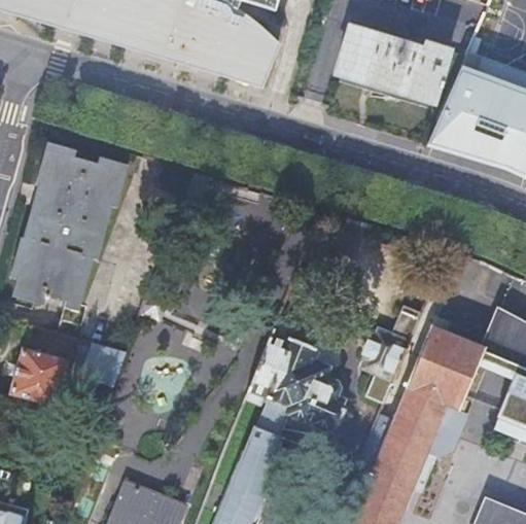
[(0,6),(43,20),(111,39),(185,61),(187,54),(256,82),(274,37),(250,15),(234,5),(235,0),(252,0),(271,5),(272,0),(0,0),(0,6)]
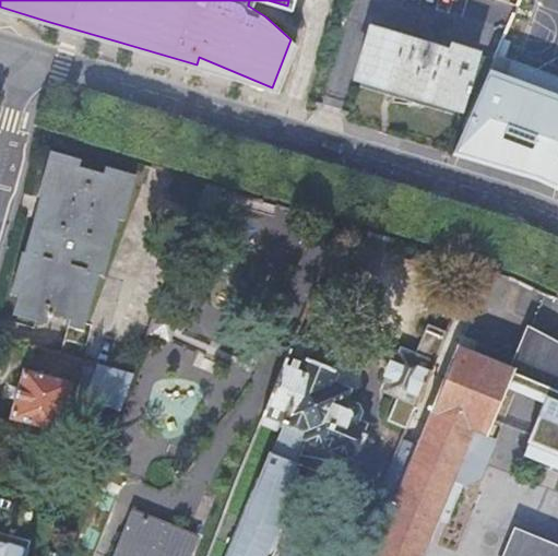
[(486,68),(490,58),(450,46),(450,45),(449,45),(447,51),(435,48),(368,27),(353,77),(456,108),(461,94),(464,95),(467,86),(477,89),(478,85),(486,68)]
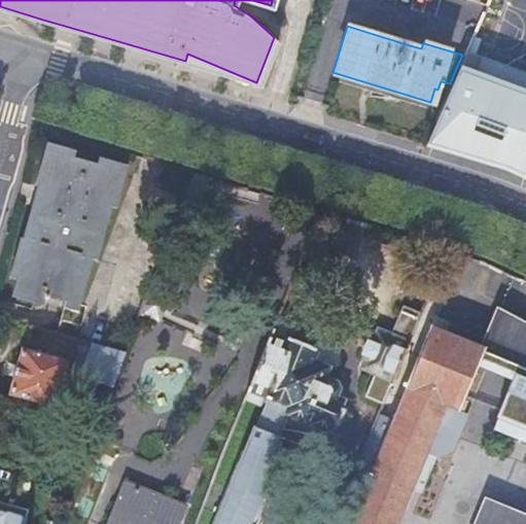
[(421,48),(423,42),(412,38),(410,45),(421,48)]
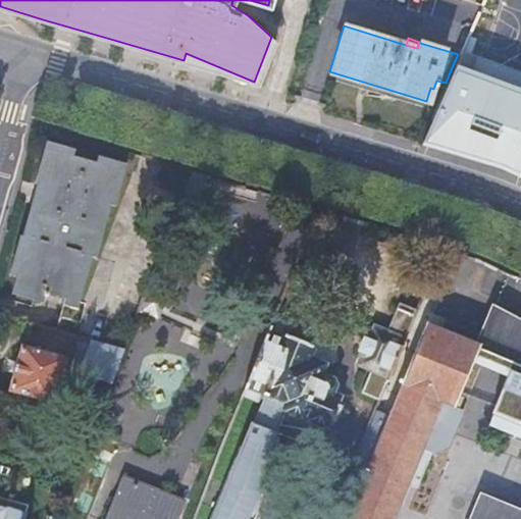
[(446,83),(418,143),(498,166),(510,171),(520,176),(520,88),(454,63),(447,80),(446,83)]
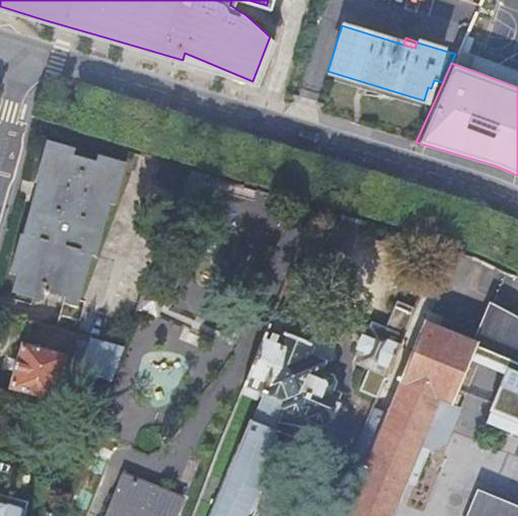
[(70,297),(83,251),(87,252),(102,201),(106,202),(117,166),(52,147),(42,182),(46,183),(32,226),(30,234),(26,233),(11,289),(42,298),(44,289),(70,297)]
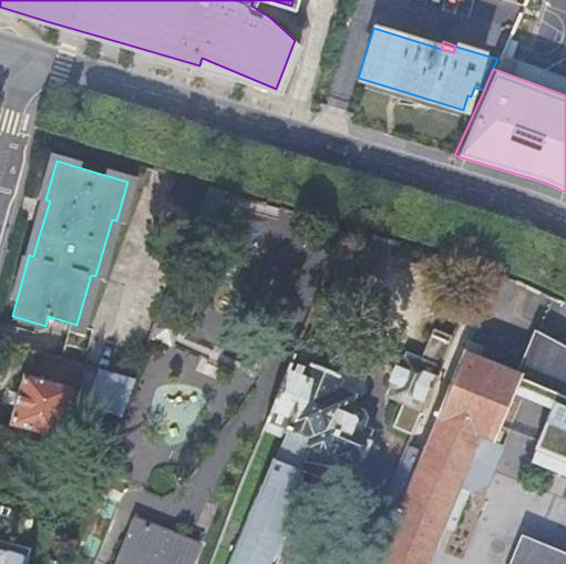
[(471,288),(460,317),(475,324),(487,295),(471,288)]
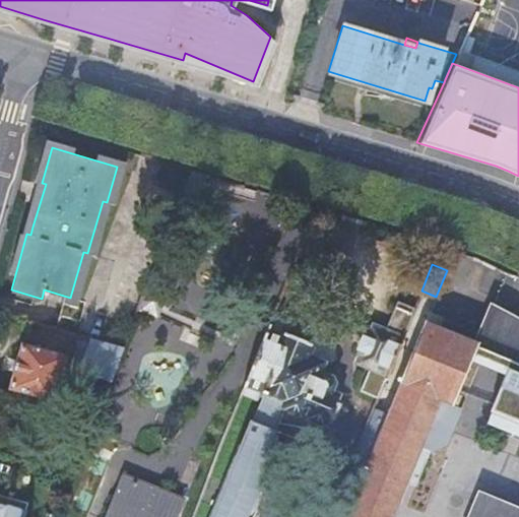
[(147,279),(136,310),(156,318),(168,288),(147,279)]
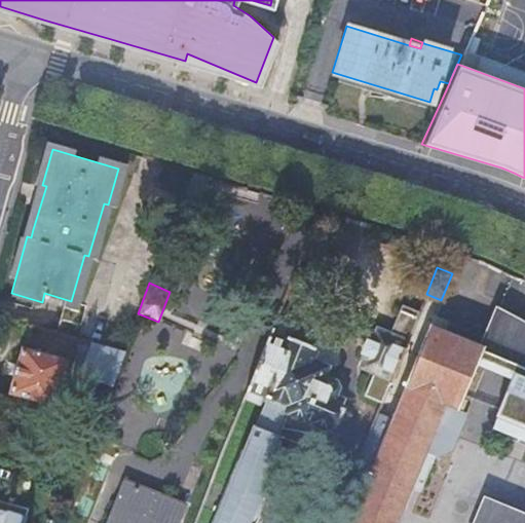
[(404,346),(417,314),(420,308),(403,301),(400,307),(389,332),(382,329),(376,332),(366,357),(368,364),(380,369),(372,389),(384,395),(392,375),(404,346)]
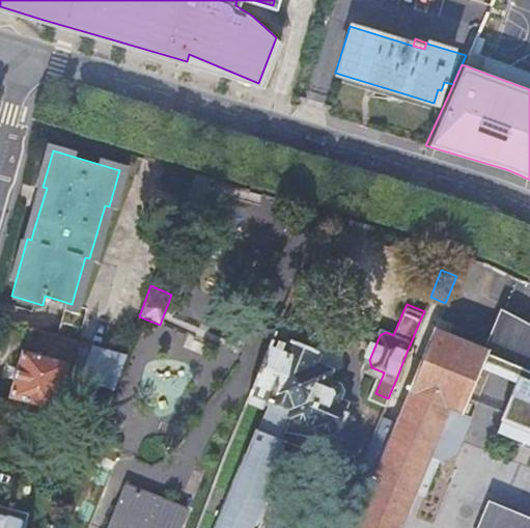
[(481,362),(517,378),(529,345),(529,321),(500,308),(482,349),(486,350),(481,362)]
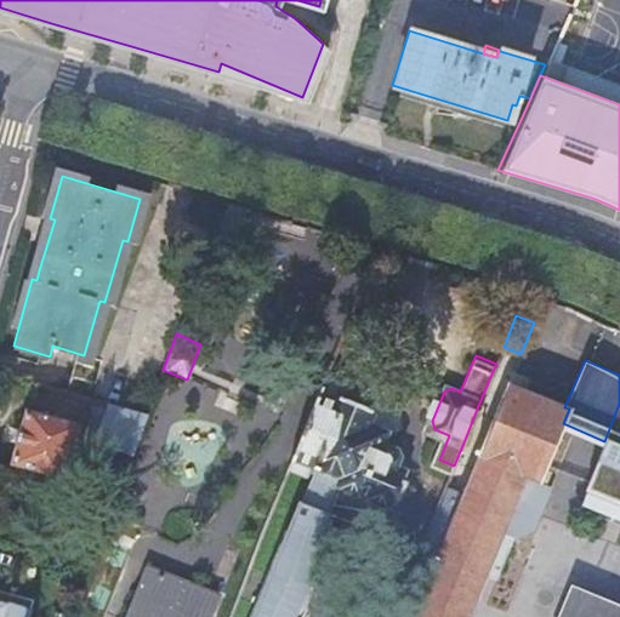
[(295,616),(312,588),(330,518),(329,516),(330,512),(326,510),(337,483),(339,483),(387,503),(402,469),(394,467),(400,451),(381,443),(385,434),(364,424),(370,409),(340,396),(343,389),(341,389),(323,381),(291,461),(290,463),(312,472),(301,501),(299,500),(288,529),(285,527),(250,616),(252,616),(295,616)]
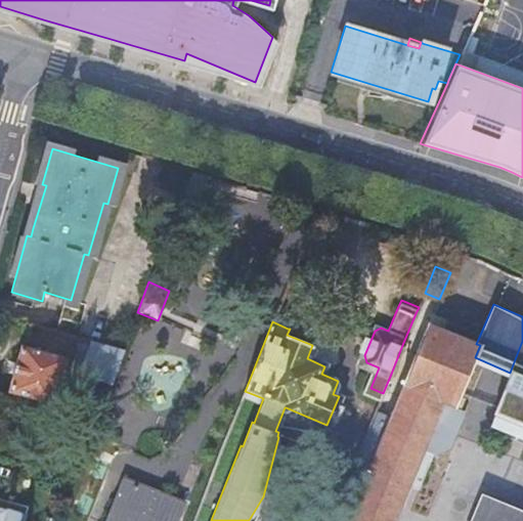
[(330,520),(393,520),(424,450),(433,454),(449,446),(465,410),(454,406),(475,357),(480,345),(476,344),(429,323),(365,476),(351,471),(330,520)]
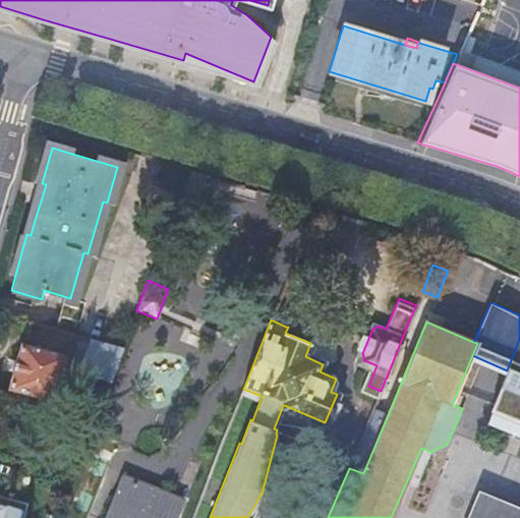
[(122,347),(90,338),(80,368),(111,378),(122,347)]
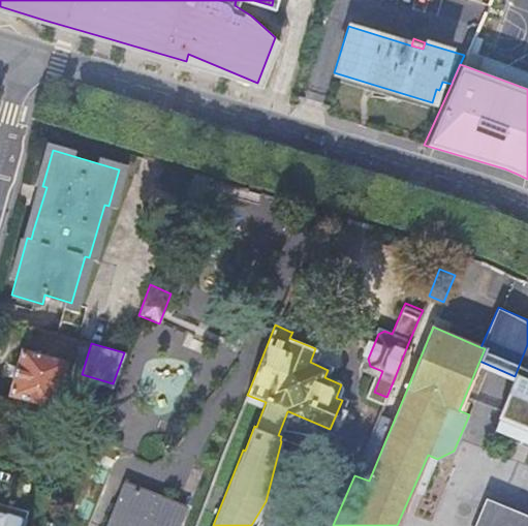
[(527,430),(527,344),(515,376),(497,418),(527,430)]
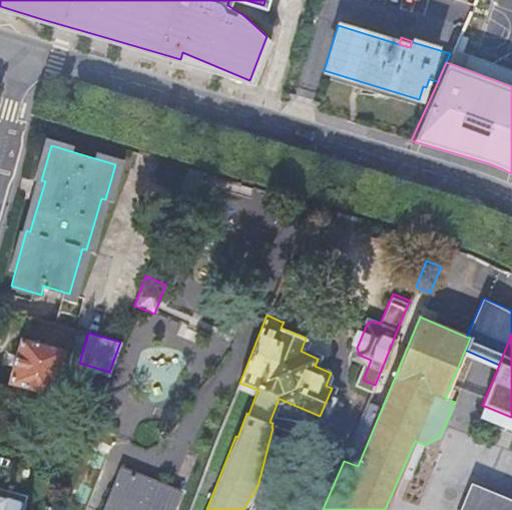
[(21,338),(8,382),(53,394),(66,350),(21,338)]
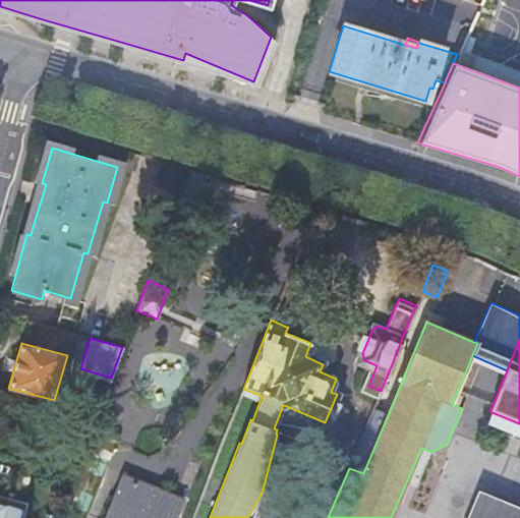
[(406,345),(400,343),(389,371),(394,373),(406,345)]
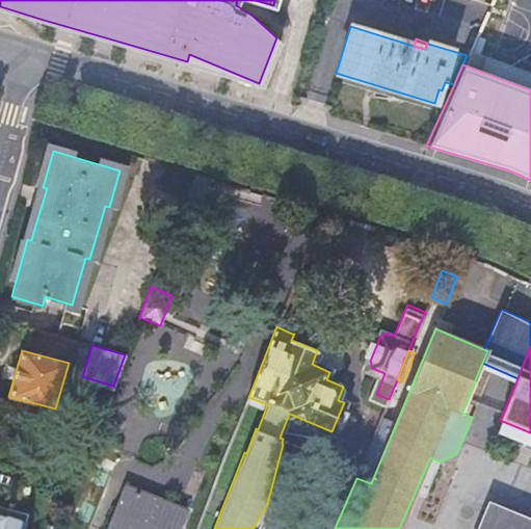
[(177,528),(187,505),(127,482),(124,488),(122,487),(120,493),(123,493),(108,528),(106,527),(104,528),(177,528)]
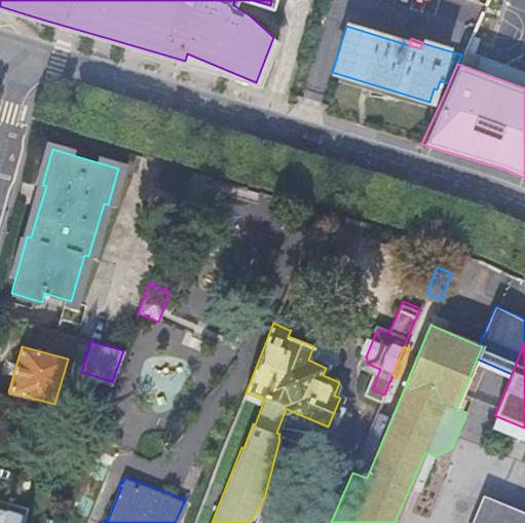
[(524,522),(524,512),(483,495),(471,522),(524,522)]
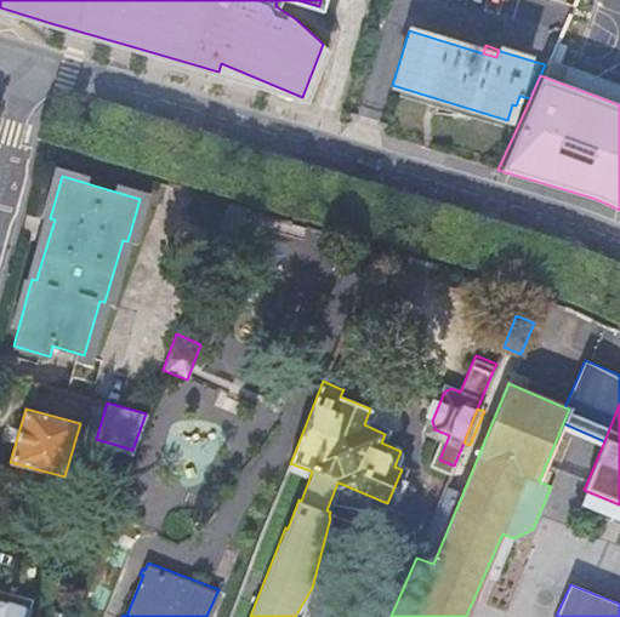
[(0,613),(7,616),(27,616),(33,598),(0,587),(0,613)]
